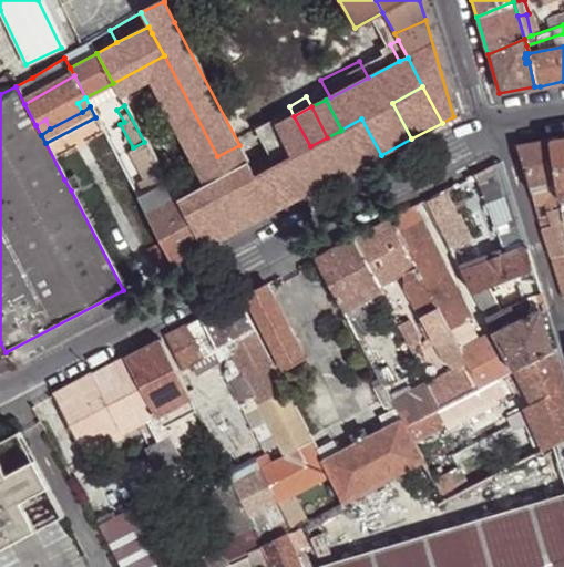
[(294,116),(239,145),(243,152),(249,163),(262,157),(268,168),(295,154),(310,146),(294,116)]
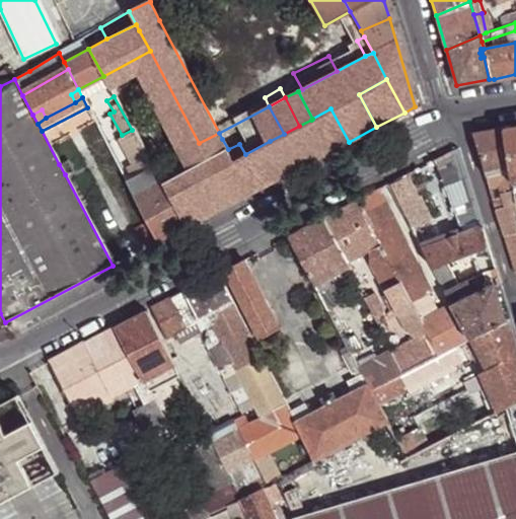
[(312,119),(311,120),(328,152),(349,142),(330,108),(312,119)]
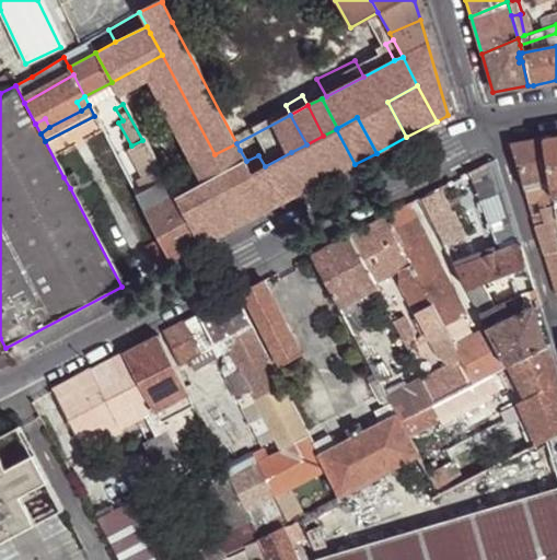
[(35,124),(41,133),(49,127),(45,118),(35,124)]
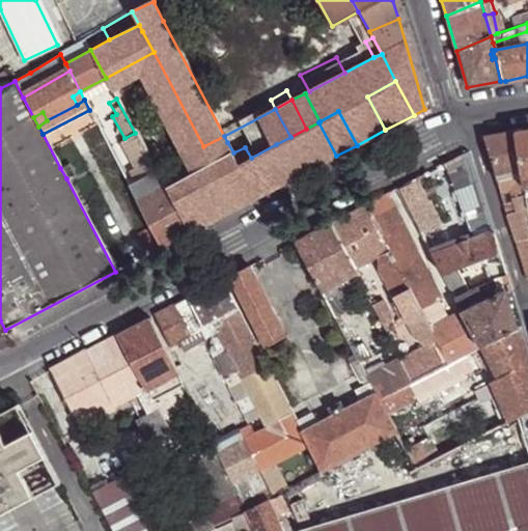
[(318,122),(306,129),(324,162),(336,156),(318,122)]
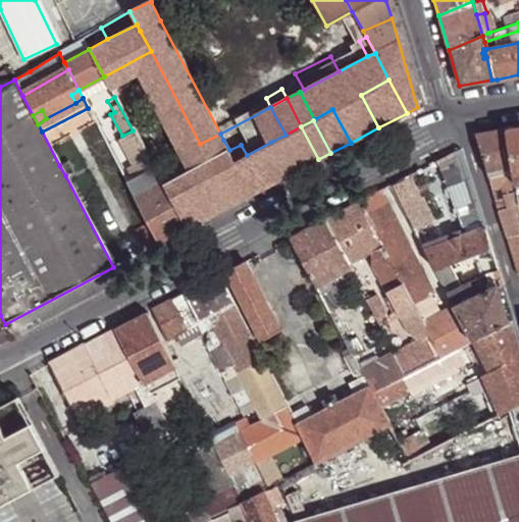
[(271,142),(289,174),(318,159),(301,126),(286,135),(271,142)]
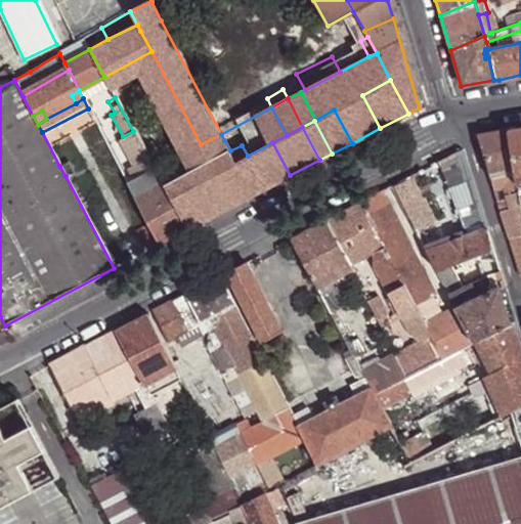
[(513,166),(517,184),(520,183),(520,127),(507,130),(513,166)]
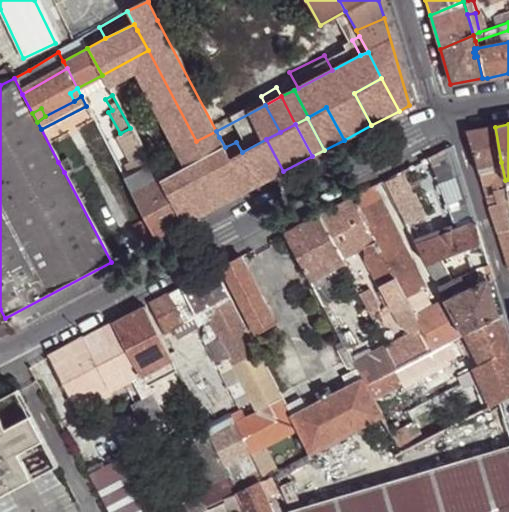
[(470,150),(475,168),(501,162),(495,127),(465,132),(470,150)]
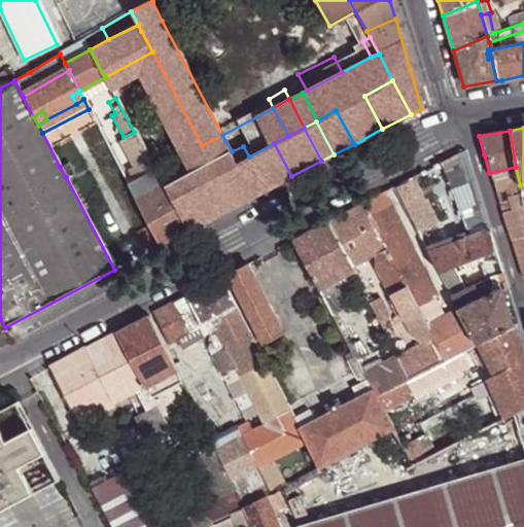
[(135,180),(154,170),(134,132),(124,137),(119,140),(134,166),(129,169),(135,180)]
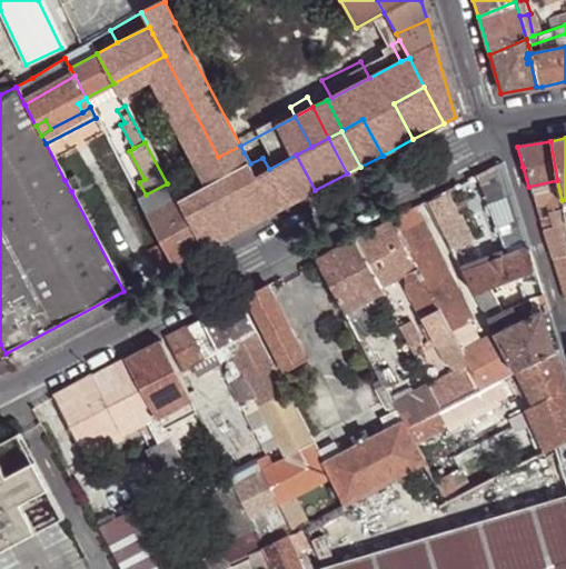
[(240,146),(218,157),(221,162),(244,152),(240,146)]
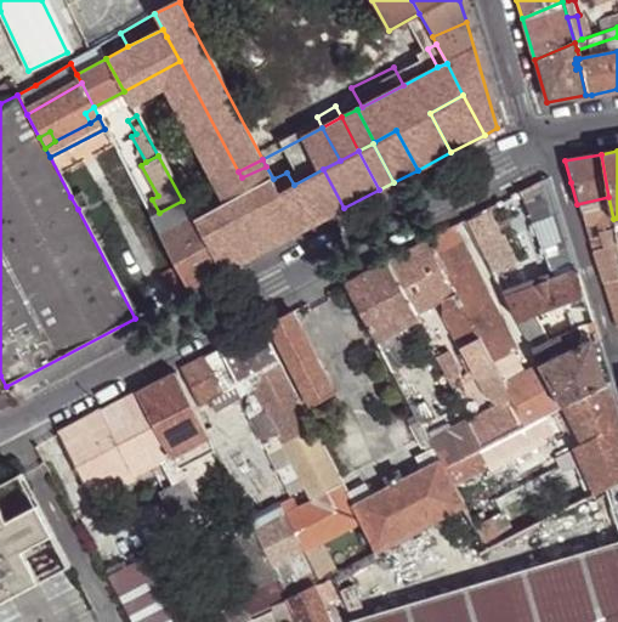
[(242,177),(247,191),(277,244),(315,224),(294,185),(279,192),(273,179),(266,167),(242,177)]
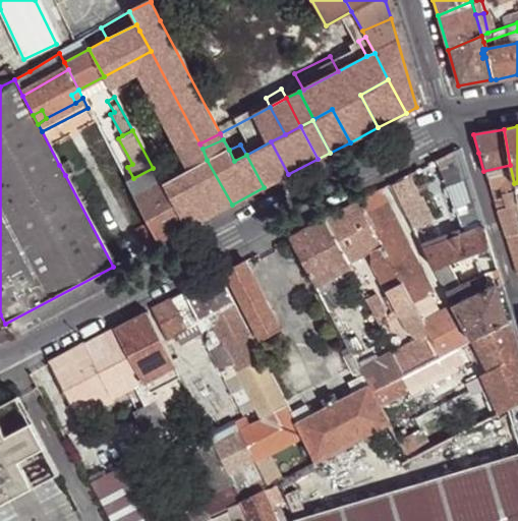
[(246,155),(264,187),(288,174),(271,141),(246,155)]
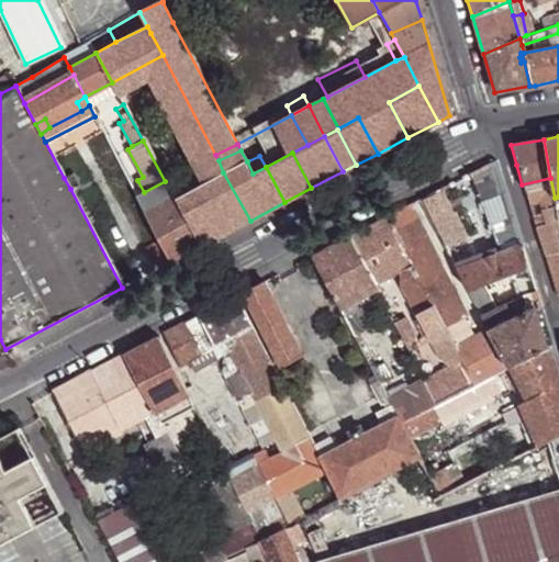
[(259,156),(247,161),(253,173),(266,167),(259,156)]
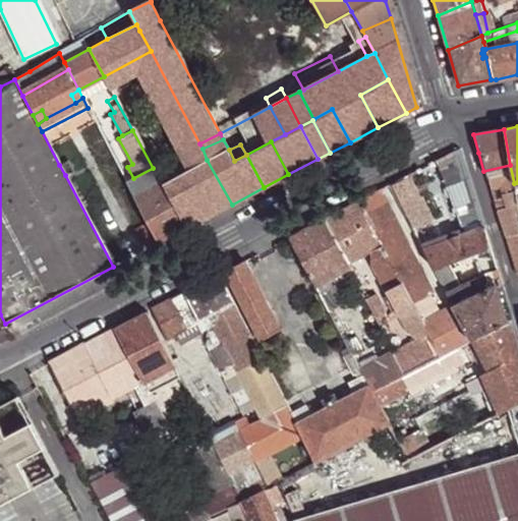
[(203,149),(157,173),(162,183),(187,170),(207,160),(203,149)]
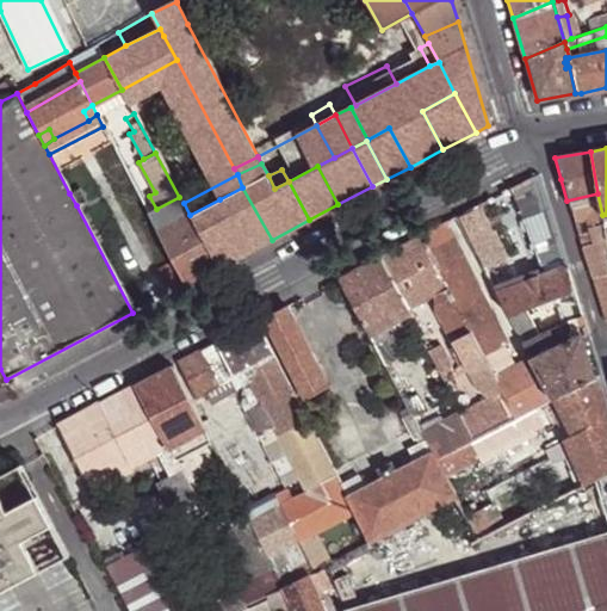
[(508,189),(544,276),(565,267),(537,174),(508,189)]
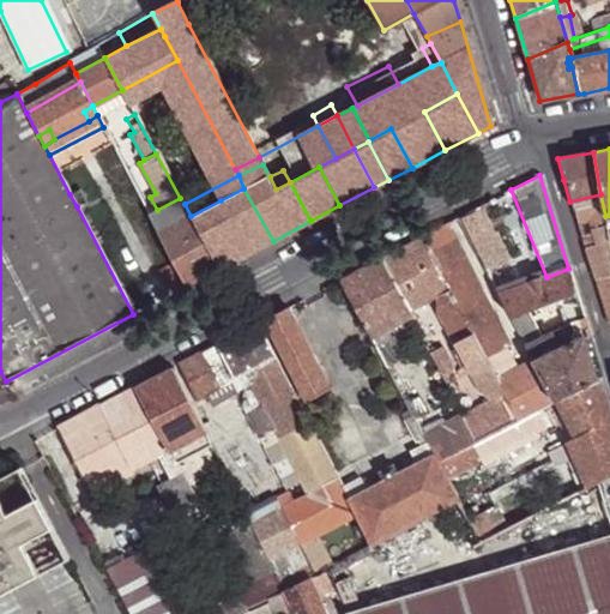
[(70,194),(77,206),(85,202),(78,188),(70,194)]
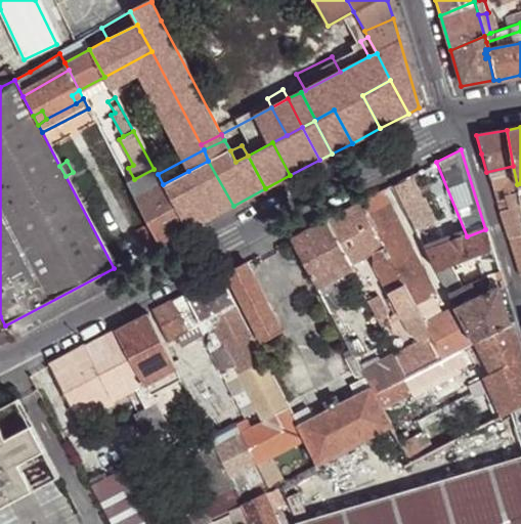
[(188,171),(213,216),(233,206),(208,161),(188,171)]
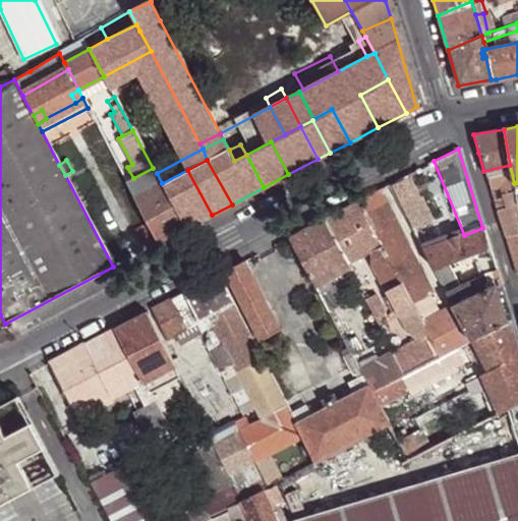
[(483,171),(488,187),(502,185),(514,183),(510,165),(483,171)]
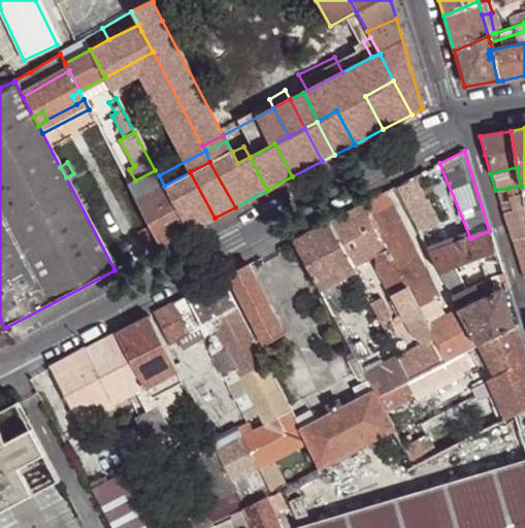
[(164,186),(189,231),(215,218),(190,172),(164,186)]
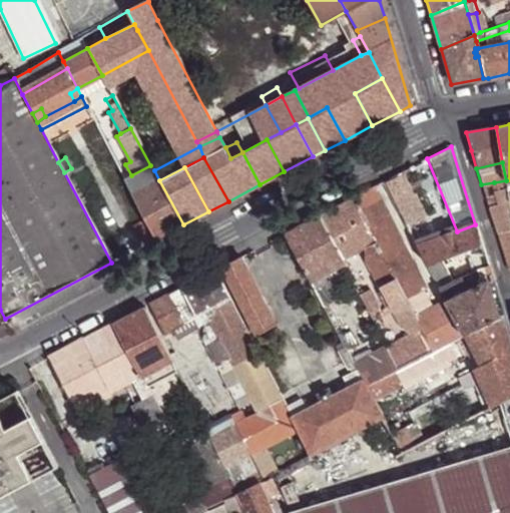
[(128,183),(132,194),(159,180),(154,170),(128,183)]
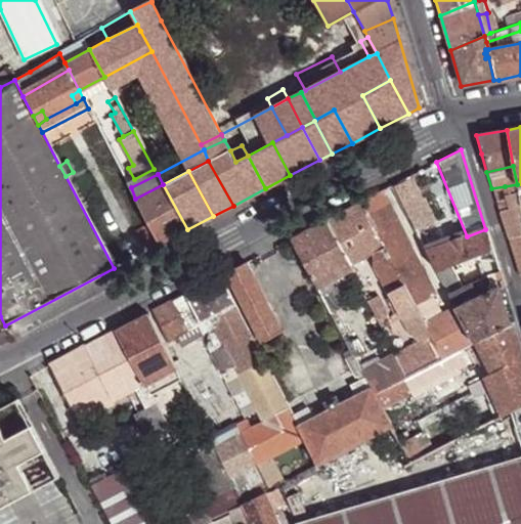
[(135,199),(160,244),(187,229),(163,184),(135,199)]
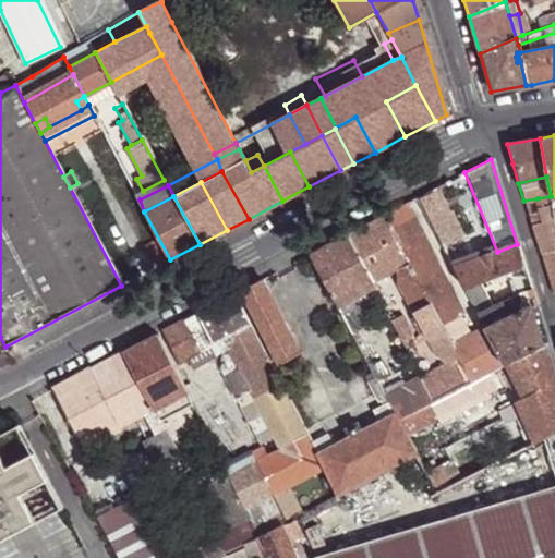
[(538,198),(541,207),(551,204),(551,196),(538,198)]
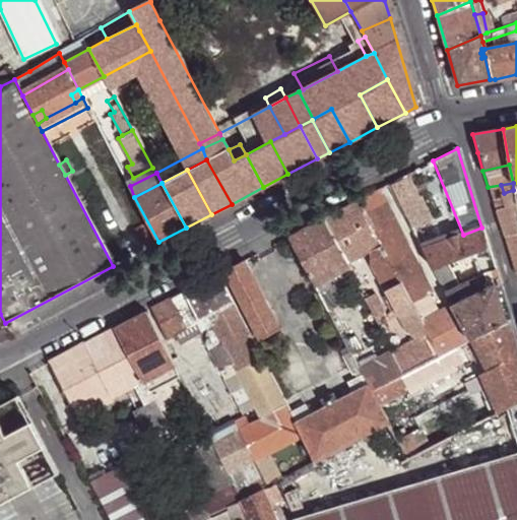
[(431,294),(377,190),(357,201),(380,246),(410,303),(431,294)]
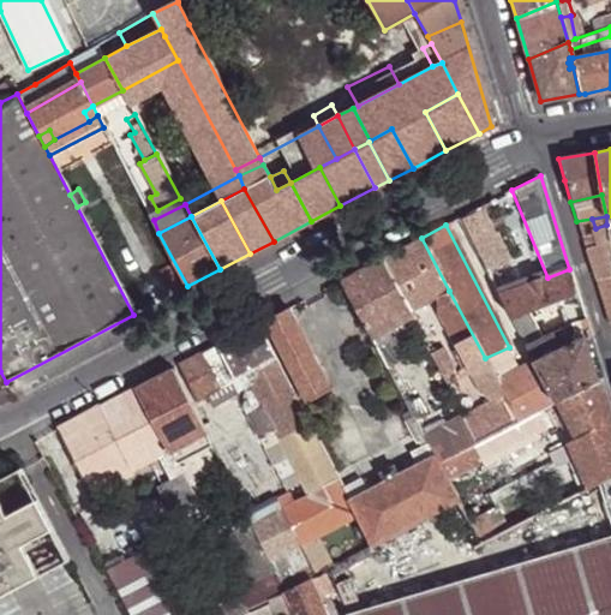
[(598,244),(585,248),(594,279),(610,275),(610,250),(606,225),(595,228),(595,232),(598,244)]
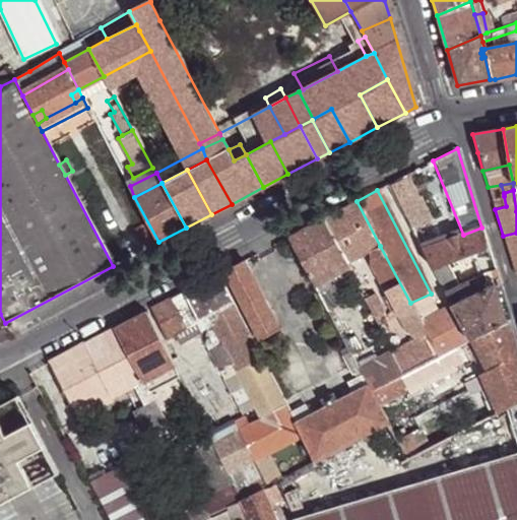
[(492,200),(495,209),(506,206),(504,196),(492,200)]
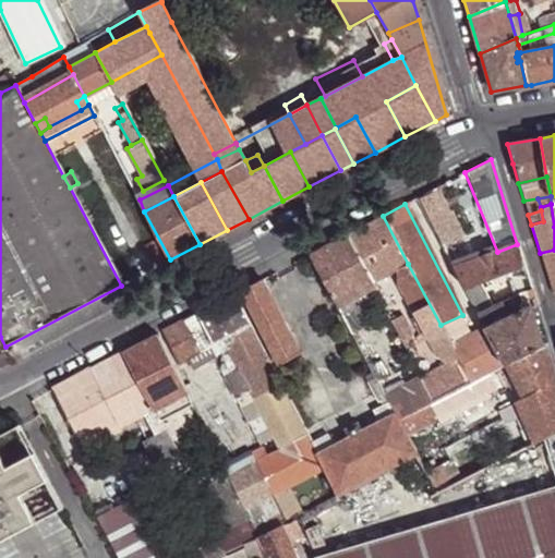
[(408,264),(383,216),(345,234),(370,283),(397,270),(408,264)]
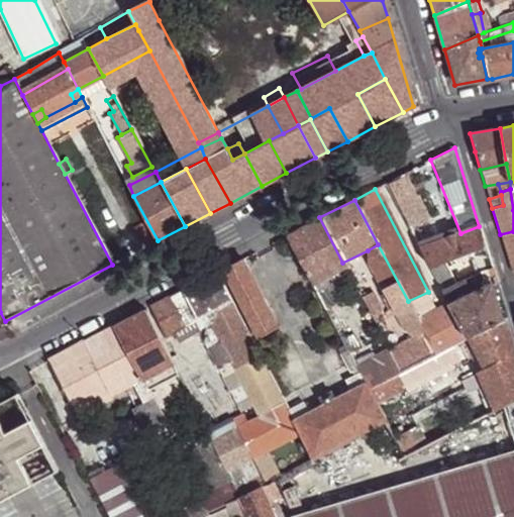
[(344,268),(342,263),(319,217),(287,235),(312,284),(344,268)]
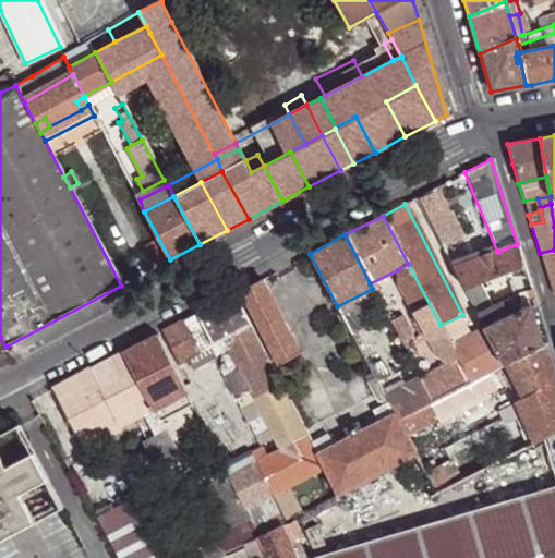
[(454,268),(465,290),(474,286),(509,271),(523,266),(517,244),(497,252),(454,268)]
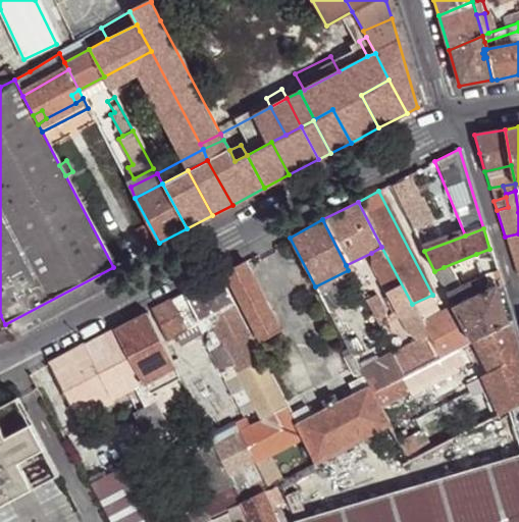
[(518,233),(505,237),(516,276),(518,275),(518,233)]
